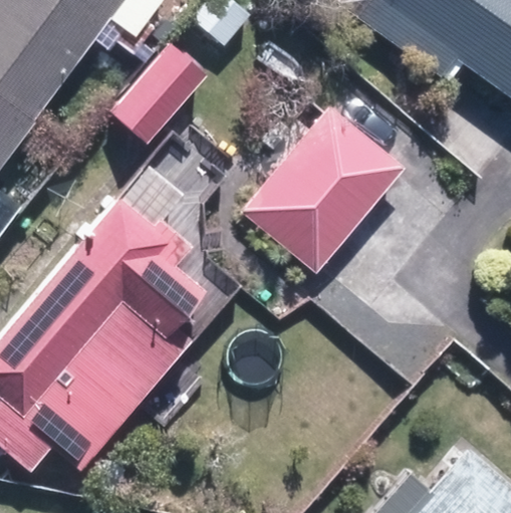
[(0,0),(0,95),(38,123),(104,32),(59,0),(0,0)]
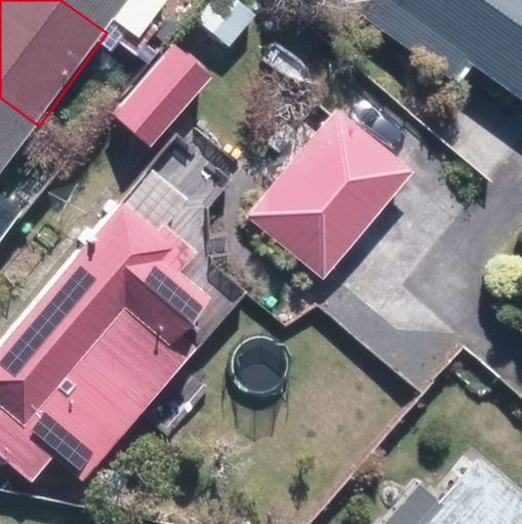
[(61,0),(107,33),(130,0),(61,0)]
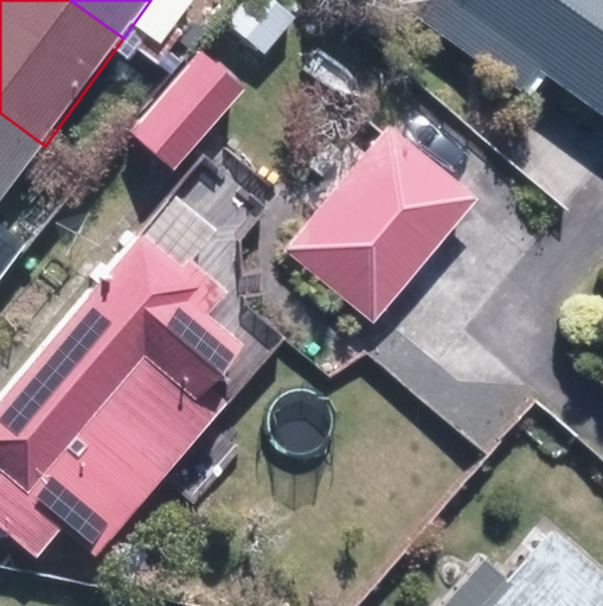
[(239,0),(223,21),(261,52),(290,17),(270,0),(239,0)]
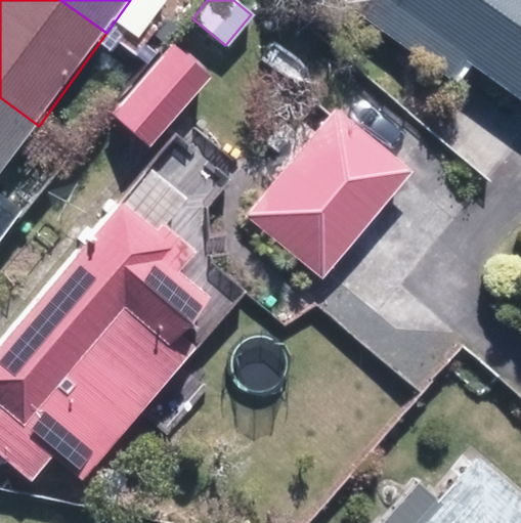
[(374,0),(362,16),(448,77),(461,58),(520,100),(520,0),(374,0)]
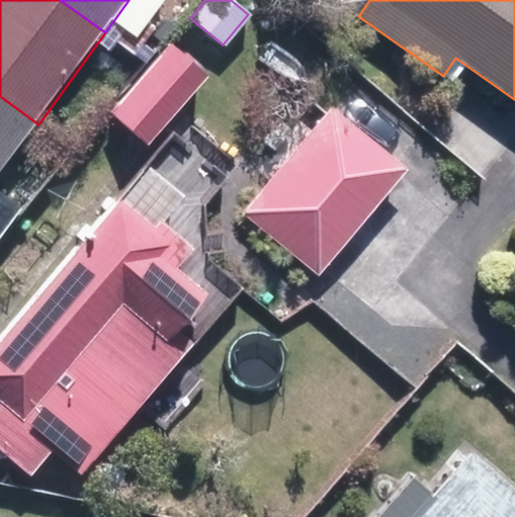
[(202,75),(167,47),(111,113),(147,143),(202,75)]
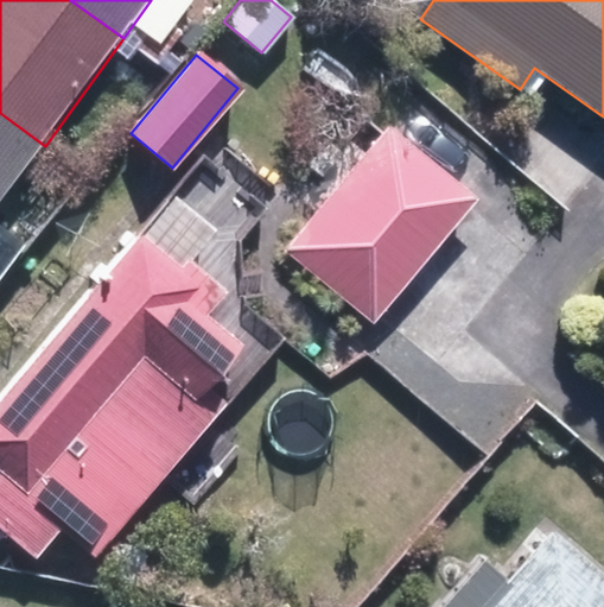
[(0,204),(45,146),(0,113),(0,204)]
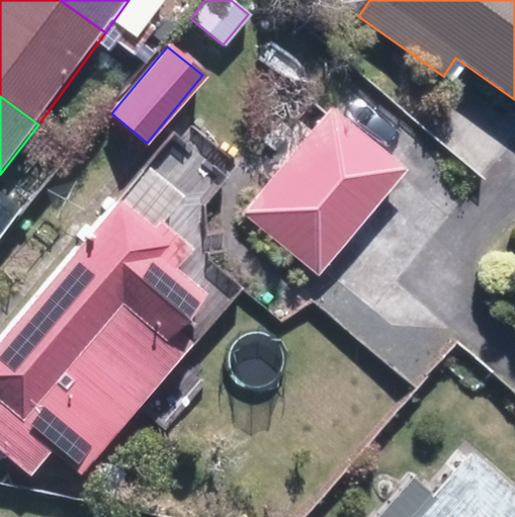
[(315,274),(404,167),(330,106),(241,213),(315,274)]
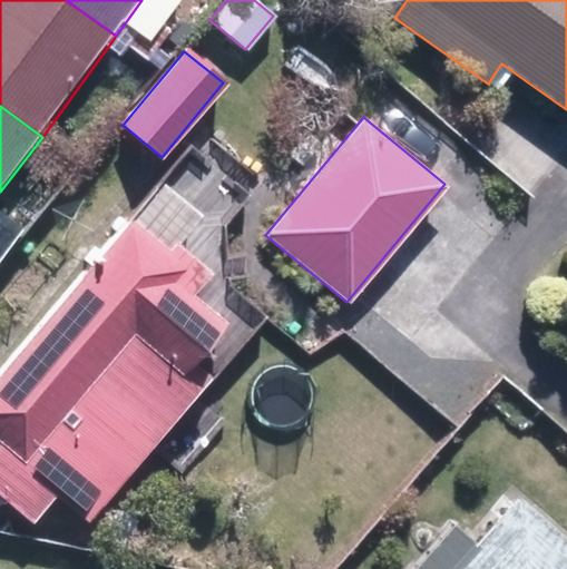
[(216,268),(182,241),(175,248),(135,216),(0,375),(0,432),(7,439),(0,445),(0,486),(40,520),(64,492),(95,518),(216,374),(205,364),(238,324),(197,291),(216,268)]
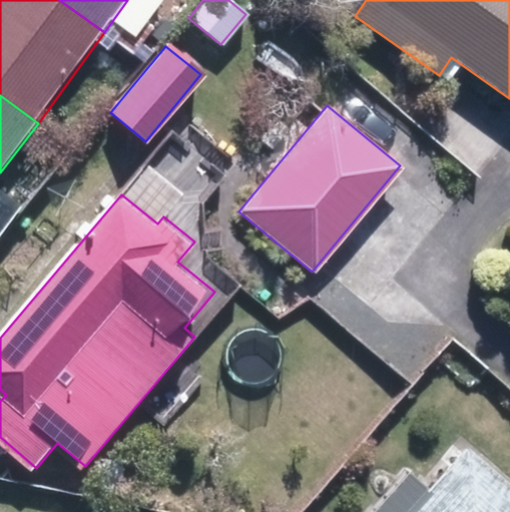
[(509,487),(462,446),(427,487),(407,469),(369,511),(509,511),(509,487)]
